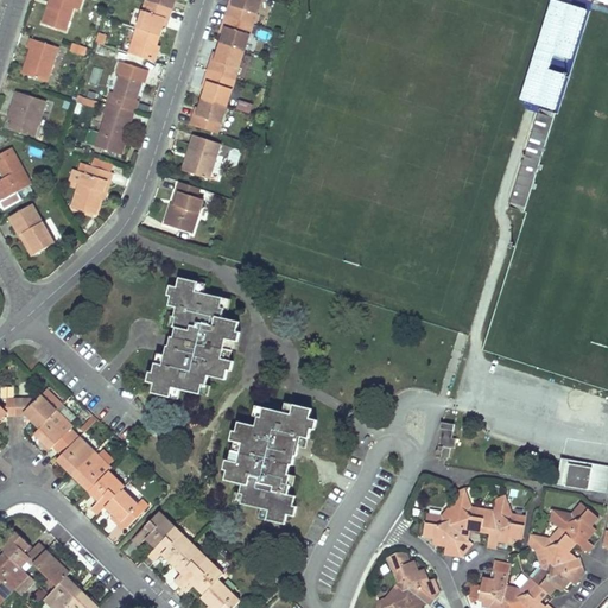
[(50,0),(43,24),(65,32),(74,10),(76,0),(50,0)]
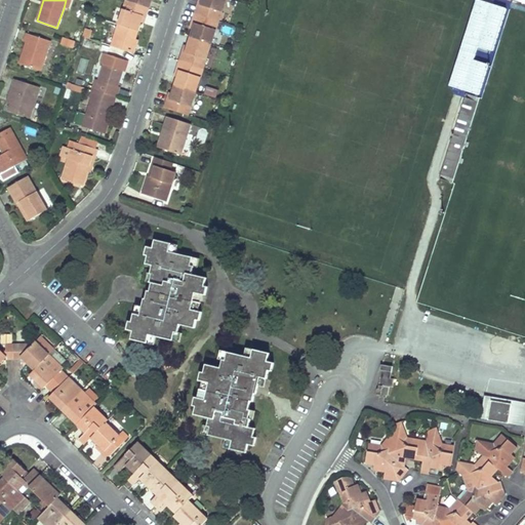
[(126,0),(126,1),(149,8),(151,0),(126,0)]
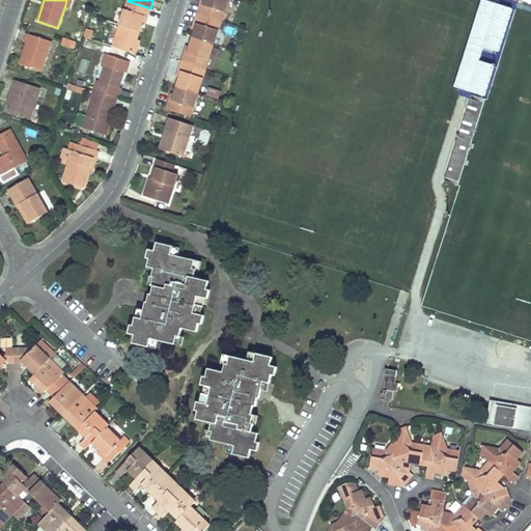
[(221,21),(227,0),(204,0),(203,5),(200,4),(197,14),(221,21)]
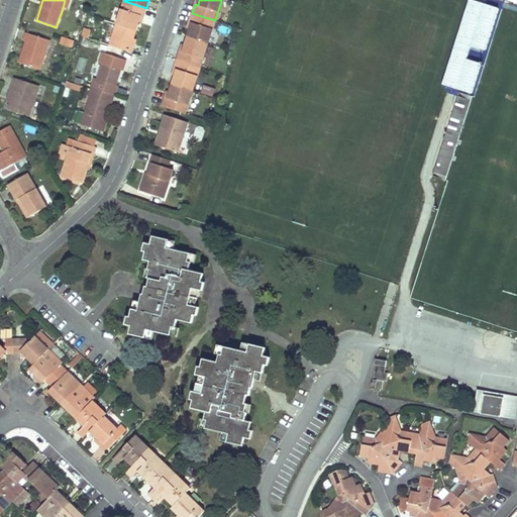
[(132,54),(134,45),(131,44),(133,38),(138,22),(140,16),(143,17),(146,8),(124,1),(110,46),(132,54)]
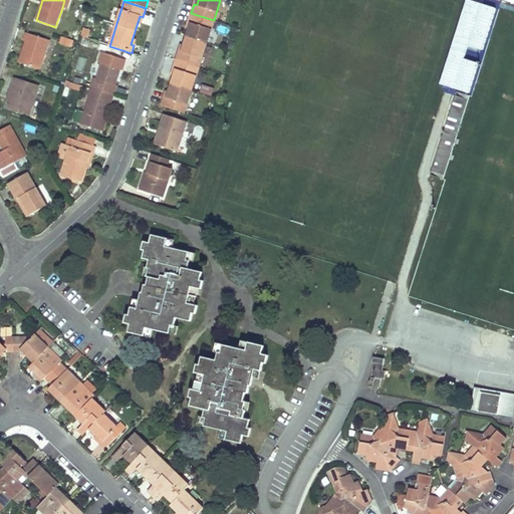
[(211,32),(214,20),(191,13),(188,23),(191,24),(189,29),(184,45),(182,51),(179,50),(178,55),(176,60),(199,67),(211,32)]
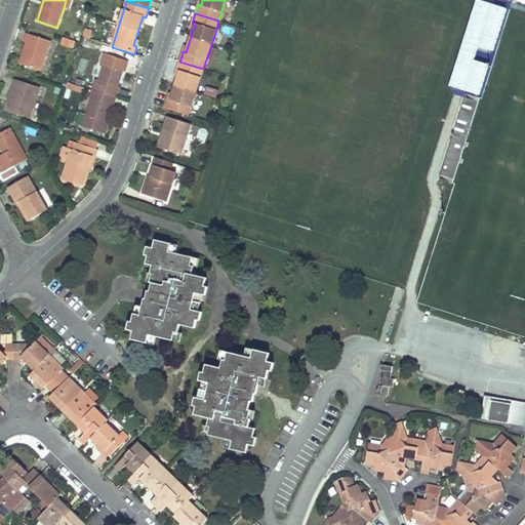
[(84,37),(91,39),(93,30),(86,28),(84,37)]
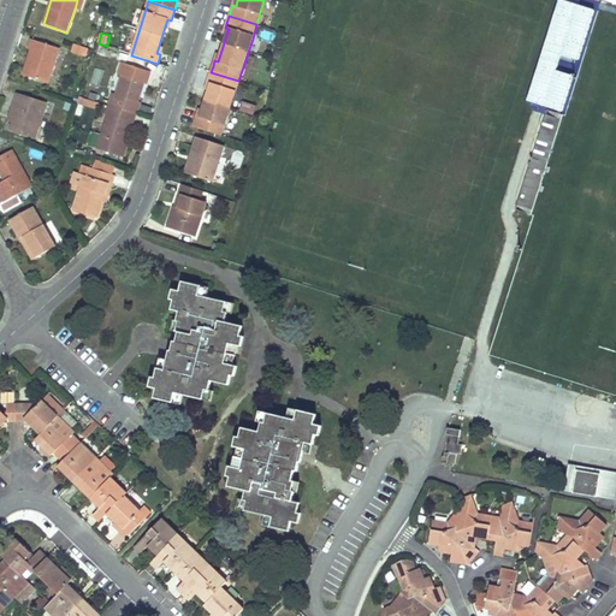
[(34,52),(31,58),(29,64),(27,64),(23,76),(48,84),(59,49),(33,40),(29,49),(31,51),(34,52)]
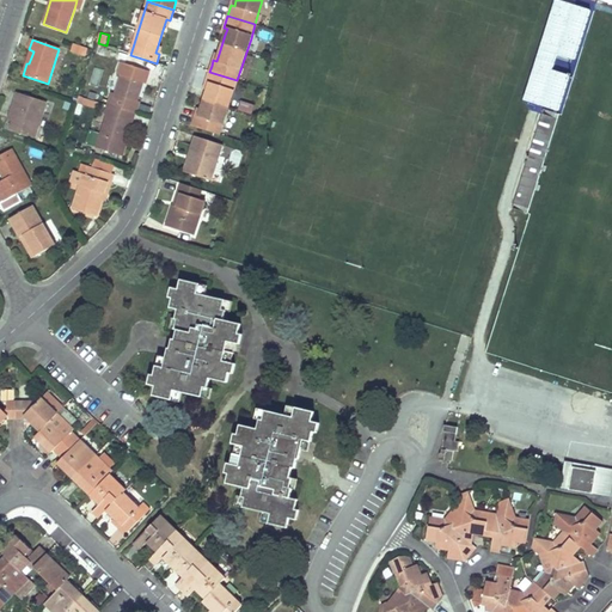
[(138,102),(144,84),(145,85),(150,72),(127,65),(121,63),(116,75),(121,77),(115,95),(111,93),(108,105),(136,114),(140,103),(138,102)]
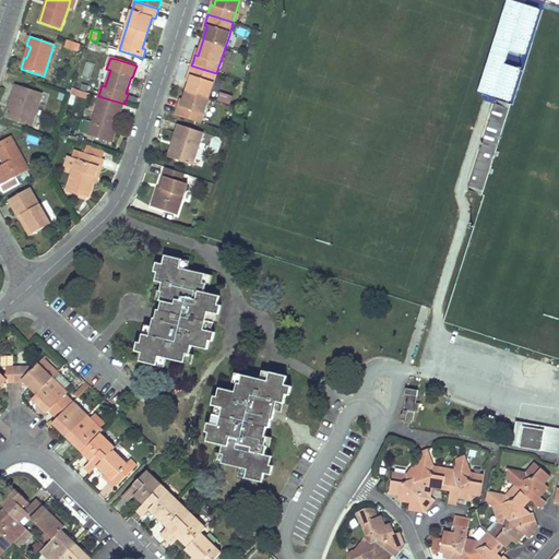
[(514,67),(508,64),(498,96),(504,98),(514,67)]
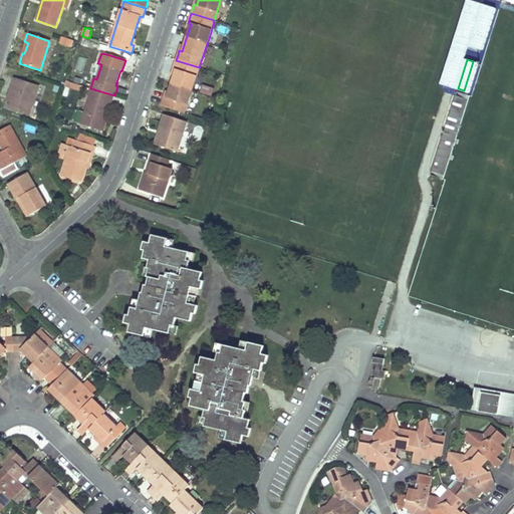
[(184,113),(199,67),(176,60),(173,69),(176,70),(174,75),(169,92),(167,97),(164,96),(161,106),(184,113)]
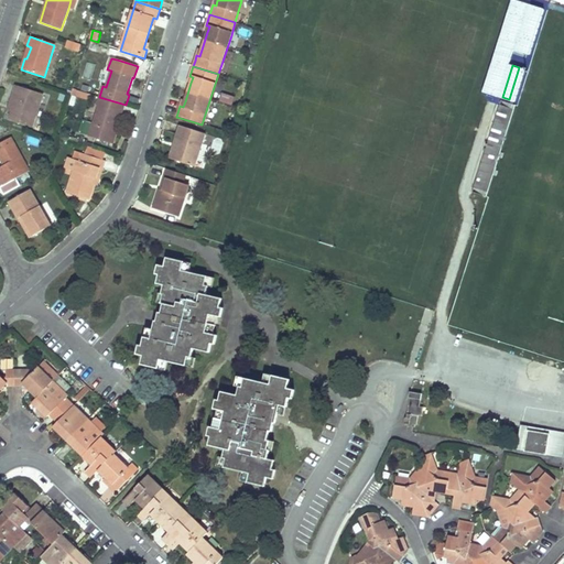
[(9,107),(11,107),(13,108),(12,112),(9,120),(32,128),(43,95),(15,86),(9,107)]
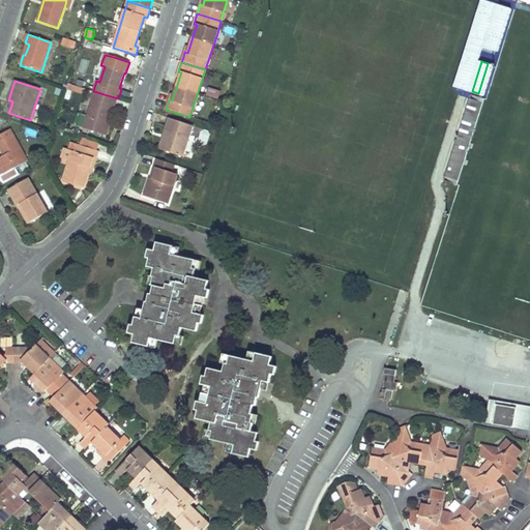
[(69,83),(67,89),(83,93),(85,88),(69,83)]
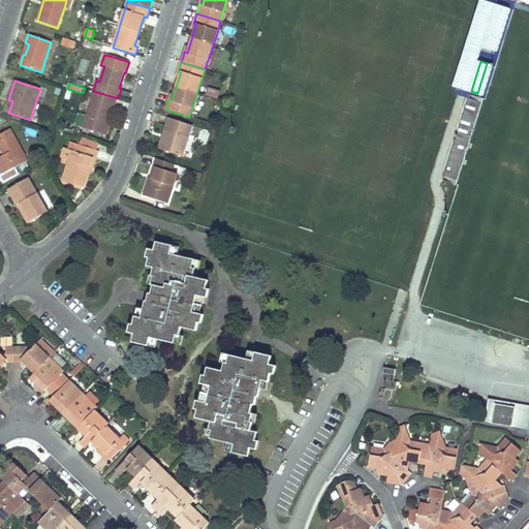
[(218,99),(221,91),(210,87),(207,95),(218,99)]
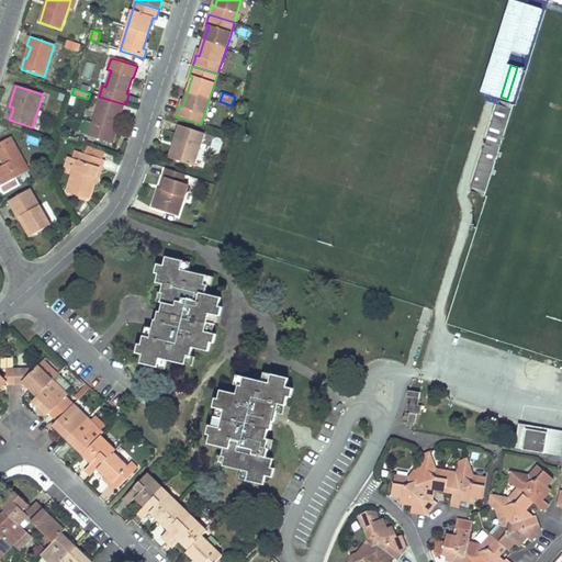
[(110,143),(113,132),(120,113),(122,113),(125,104),(99,97),(96,104),(98,105),(88,136),(110,143)]
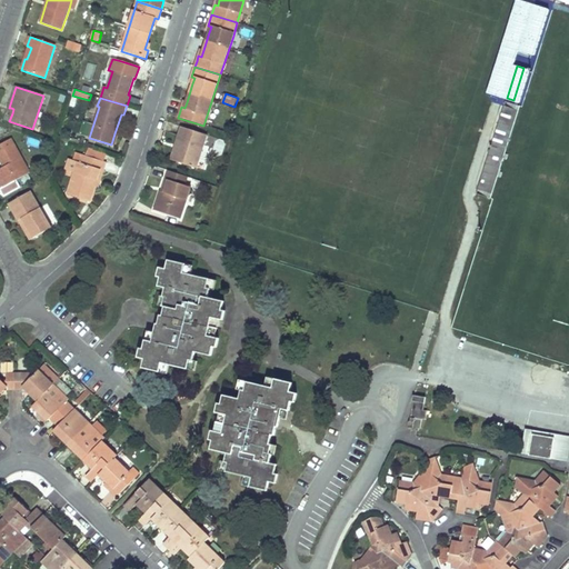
[(490,148),(491,148),(478,190),(491,195),(518,110),(503,106),(491,146),(490,146),(490,148)]
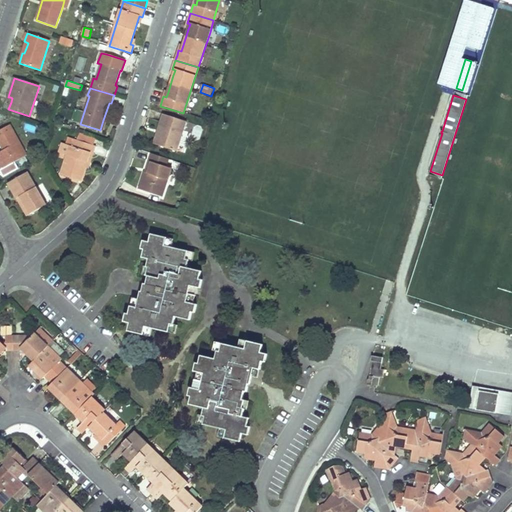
[(163,115),(162,119),(160,123),(164,124),(157,146),(176,152),(186,122),(163,115)]
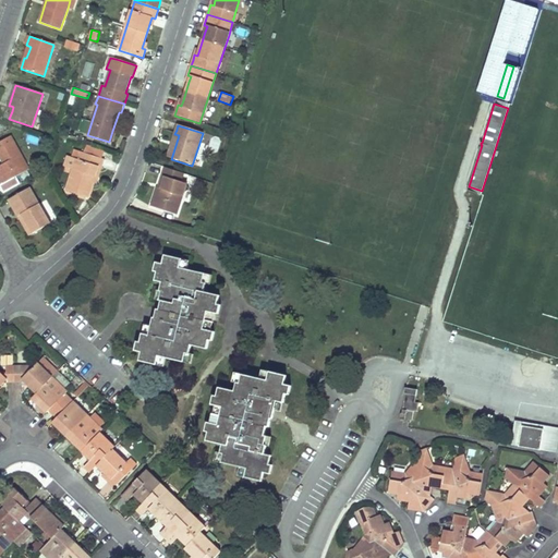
[(171,159),(179,135),(174,134),(168,157),(171,159)]
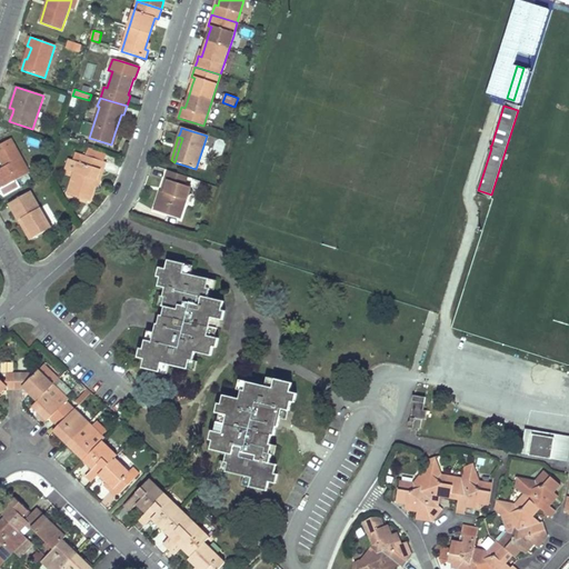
[(0,169),(0,185),(2,189),(30,173),(11,139),(0,145),(0,160),(3,167),(0,169)]
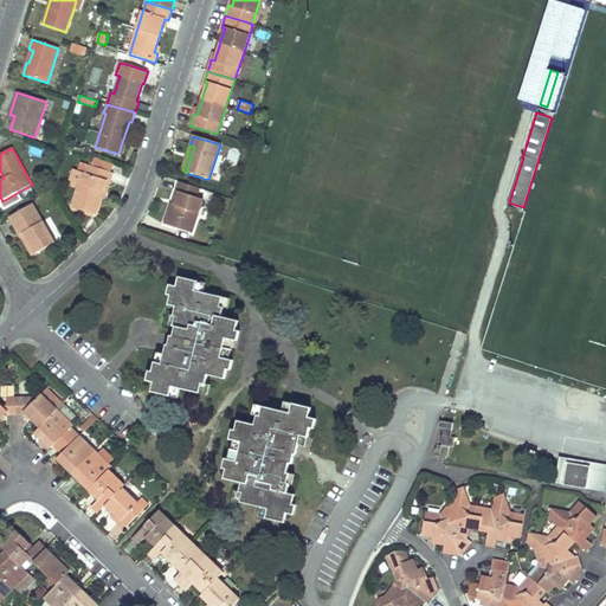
[(114,173),(89,166),(85,174),(83,173),(83,174),(81,181),(79,185),(72,207),(96,214),(102,198),(107,181),(110,182),(114,173)]
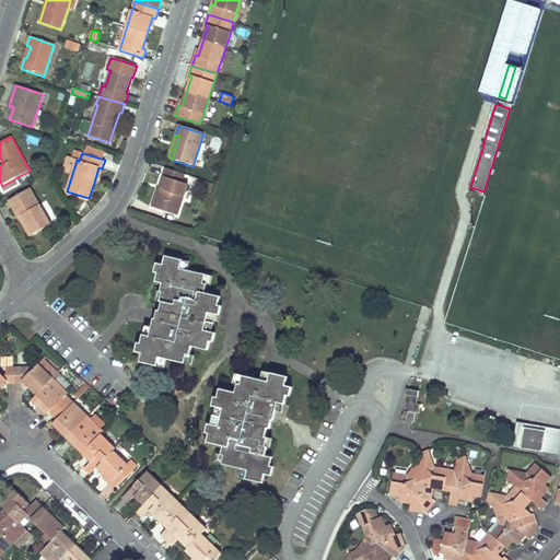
[(73,171),(74,167),(77,161),(68,158),(65,167),(73,171)]
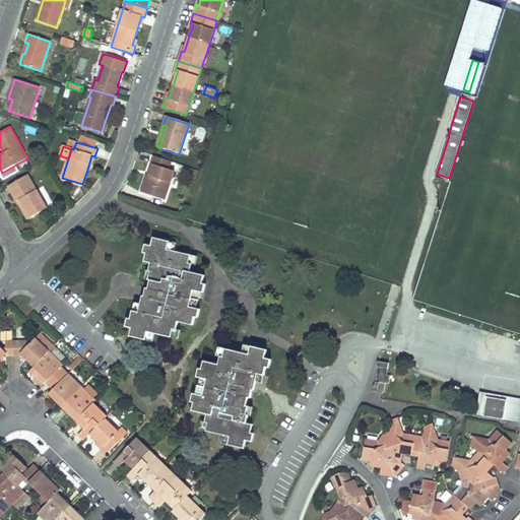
[(151,165),(152,166),(153,166),(150,176),(147,175),(141,193),(165,200),(174,172),(169,170),(171,161),(153,156),(151,165)]
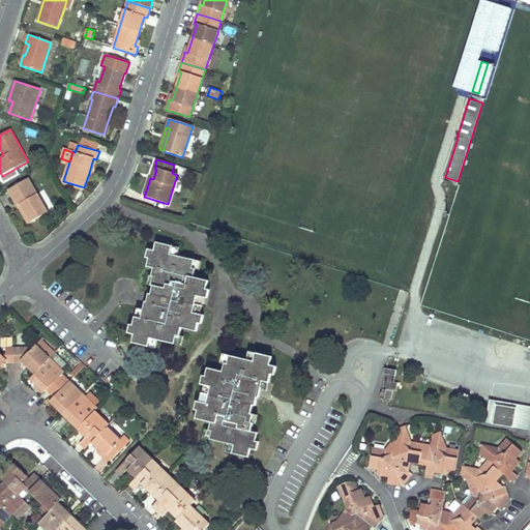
[(29,179),(19,184),(8,189),(18,206),(21,204),(31,223),(48,213),(29,179)]
